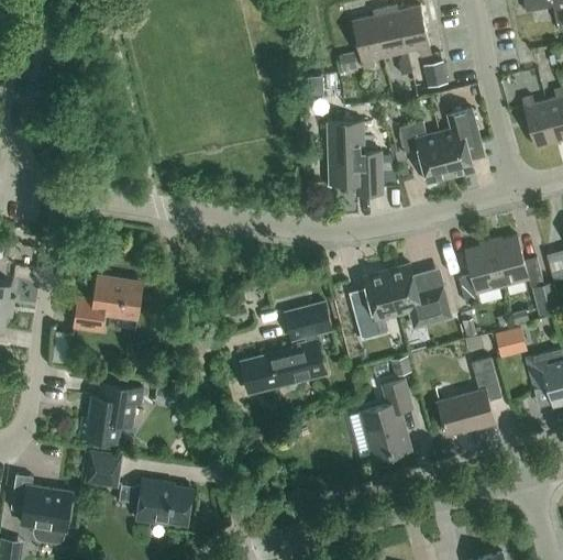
[(562,0),(538,0),(523,3),(526,13),(554,8),(558,24),(562,22),(562,0)]
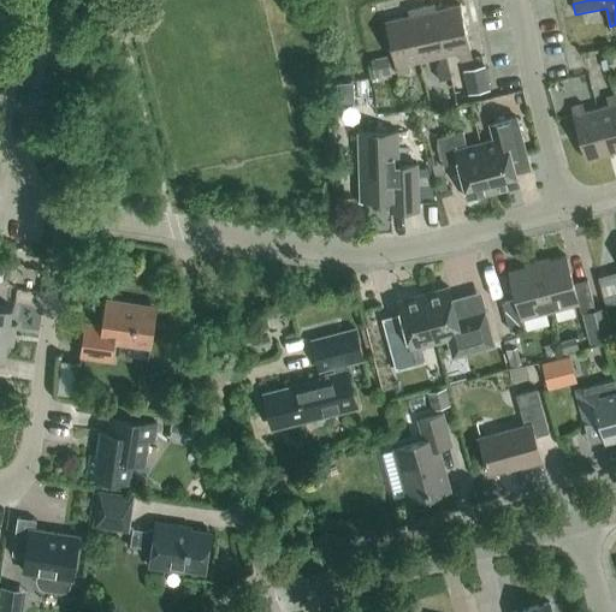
[(408,18),(419,64),(438,59),(439,63),(436,69),(438,83),(450,81),(445,58),(436,12),(434,7),(407,13),(408,18)]
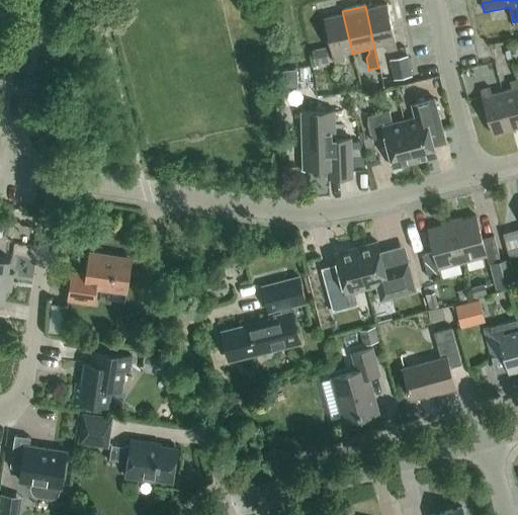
[(366,10),(374,49),(385,47),(386,54),(397,52),(395,44),(386,6),(366,10)]
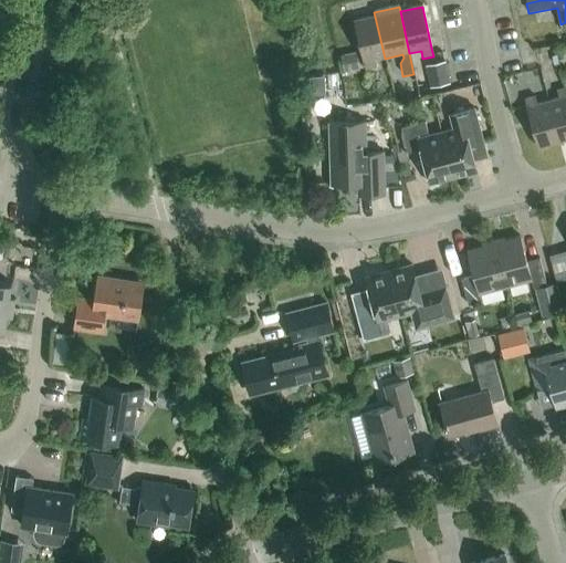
[(385,59),(375,17),(354,22),(363,63),(365,72),(375,69),(374,61),(385,59)]
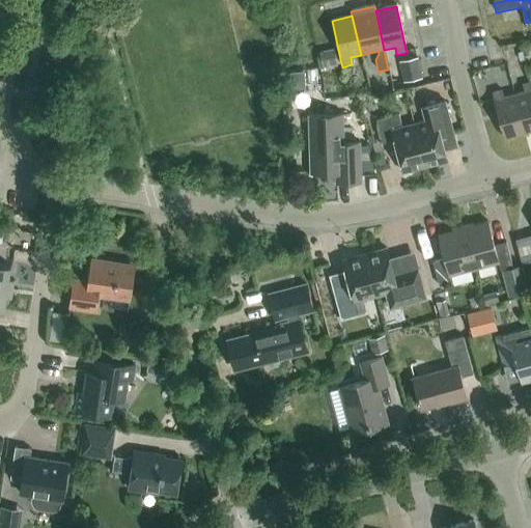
[(399,63),(403,83),(422,79),(417,59),(399,63)]
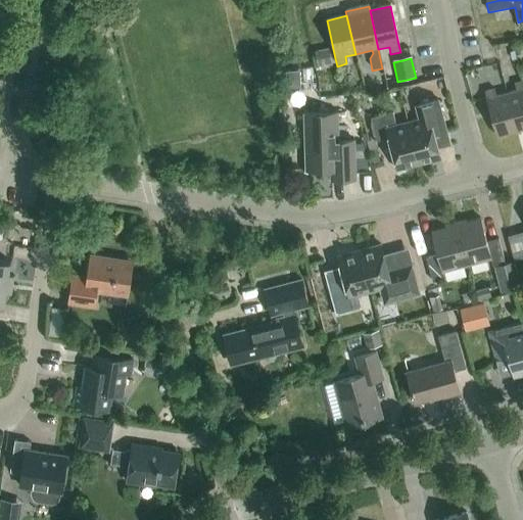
[(506,95),(517,133),(522,131),(522,83),(515,85),(517,92),(506,95)]
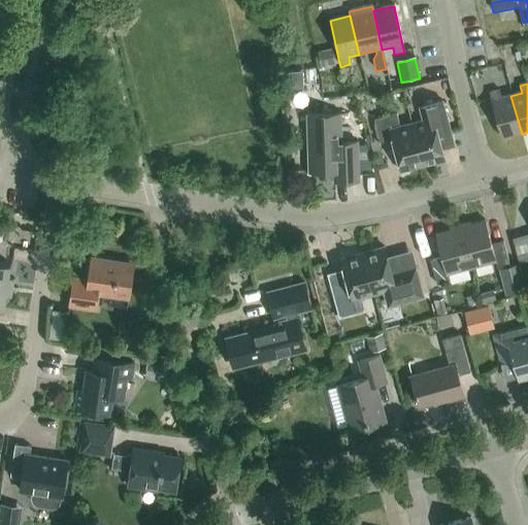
[(522,134),(510,96),(500,98),(498,91),(489,94),(491,101),(501,139),(522,134)]
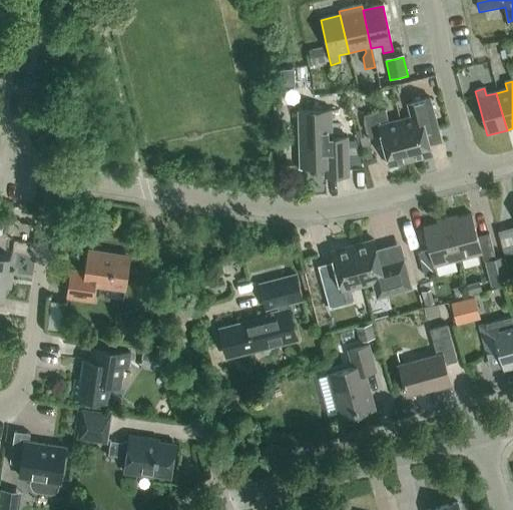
[(437,130),(435,123),(429,99),(408,105),(411,119),(400,122),(410,161),(432,155),(426,133),(437,130)]
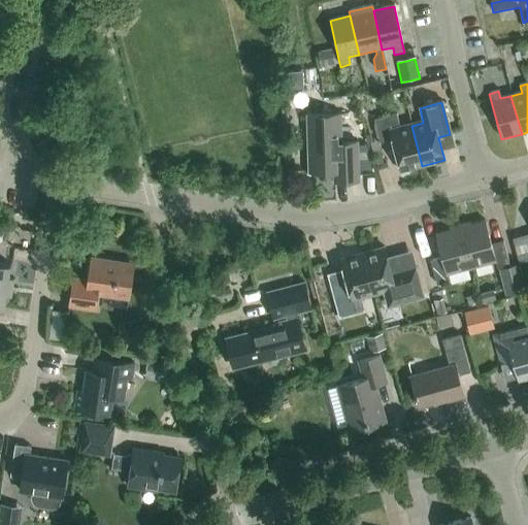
[(422,166),(411,126),(400,129),(396,115),(373,121),(381,144),(392,141),(400,171),(422,166)]
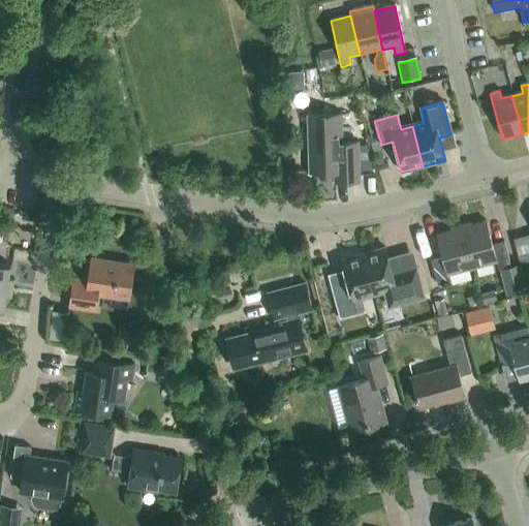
[(334,184),(360,183),(359,144),(342,144),(341,116),(307,117),(309,175),(334,174),(334,184)]
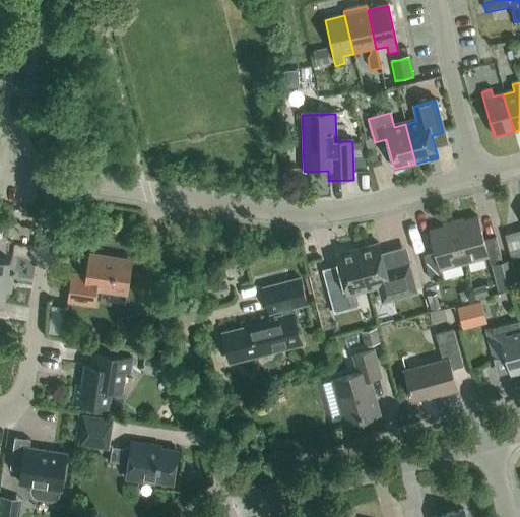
[(477,218),(453,225),(464,265),(488,259),(490,266),(502,262),(496,239),(483,242),(477,218)]
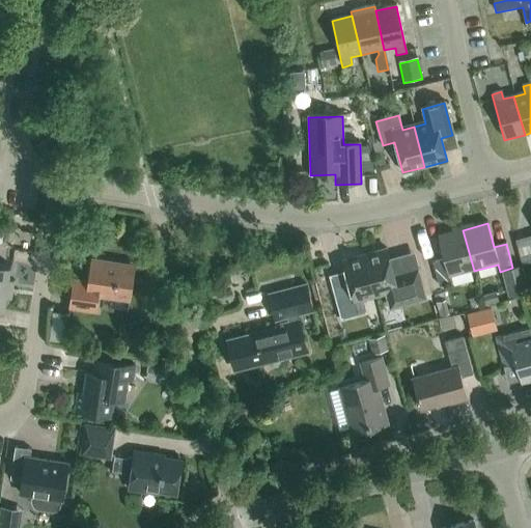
[(474,271),(463,230),(438,237),(444,260),(432,264),(439,287),(451,284),(449,277),(474,271)]
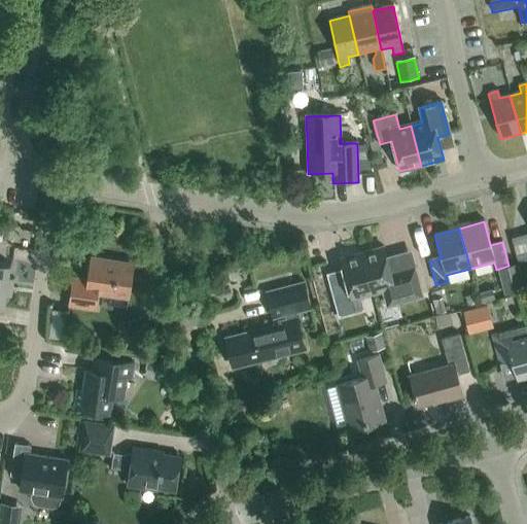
[(383,248),(361,254),(373,294),(384,291),(388,306),(421,297),(414,268),(390,274),(383,248)]
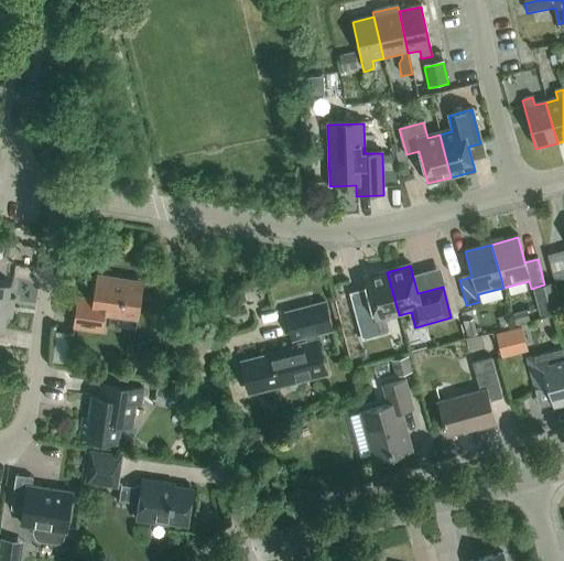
[(399,315),(387,272),(364,279),(371,309),(354,313),(361,342),(390,334),(386,319),(399,315)]
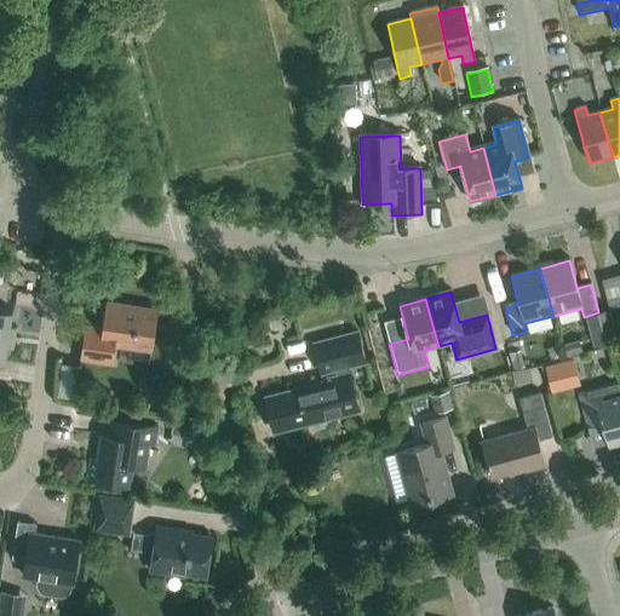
[(112,367),(115,347),(150,352),(158,310),(105,303),(101,330),(86,328),(86,327),(85,327),(80,362),(112,367)]
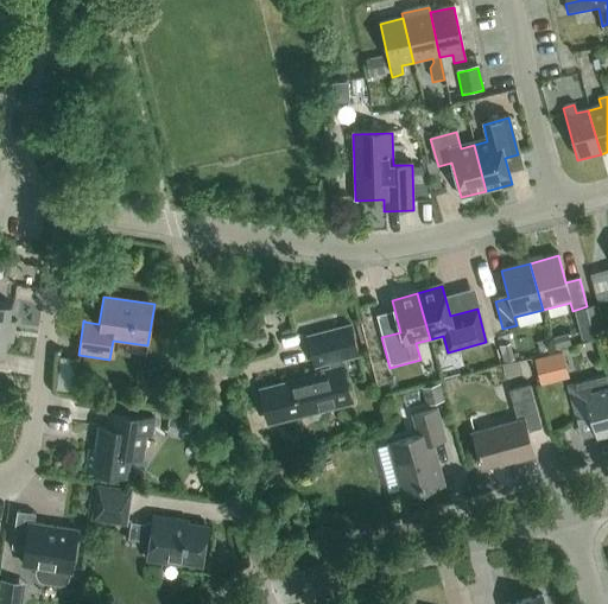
[(0,330),(13,332),(16,322),(8,320),(11,306),(0,304),(0,330)]
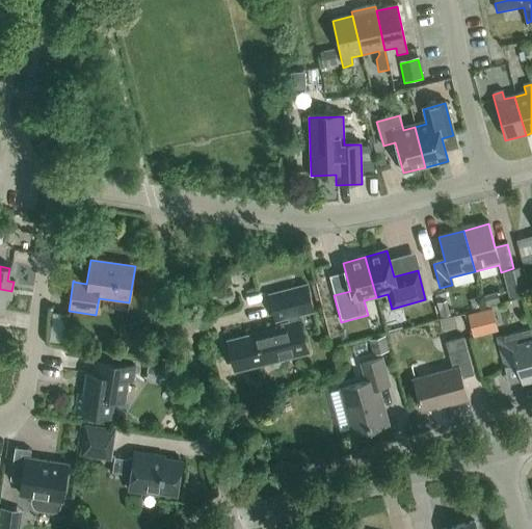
[(522,272),(503,278),(509,299),(527,293),(522,272)]
